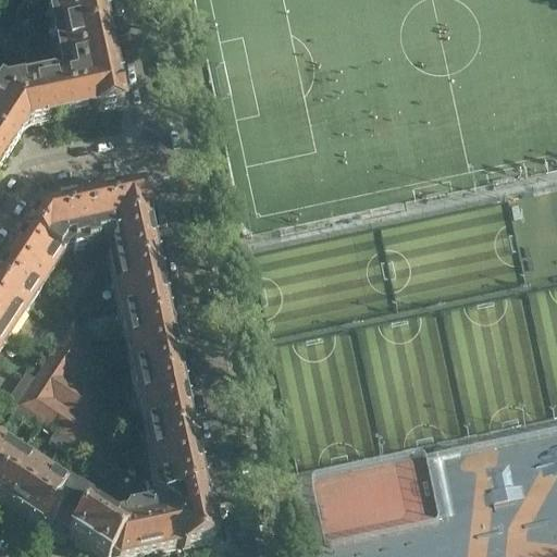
[(44,0),(47,11),(98,0),(97,0),(44,0)]
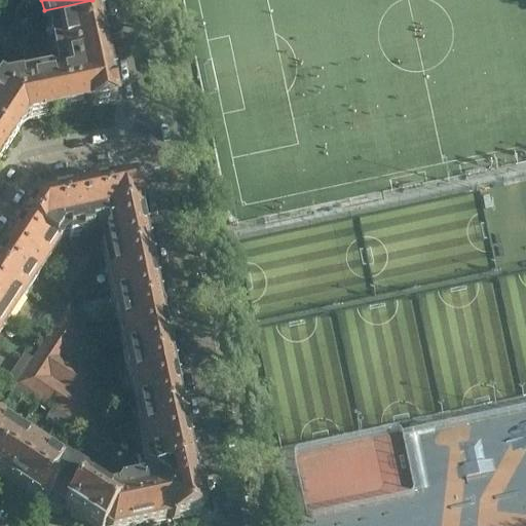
[(99,34),(92,3),(92,0),(44,10),(51,44),(99,34)]
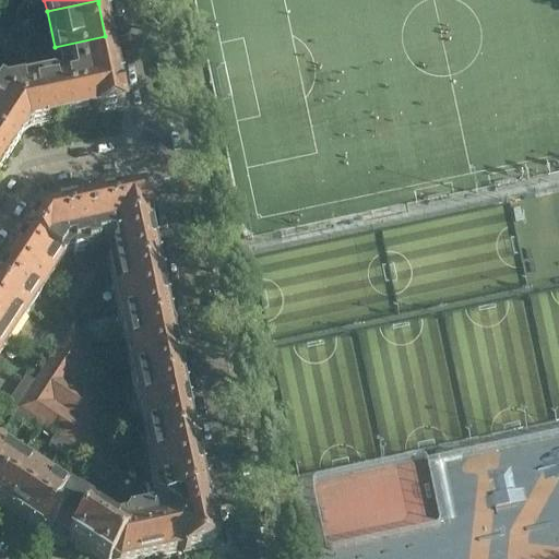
[(11,46),(16,37),(8,31),(1,39),(11,46)]
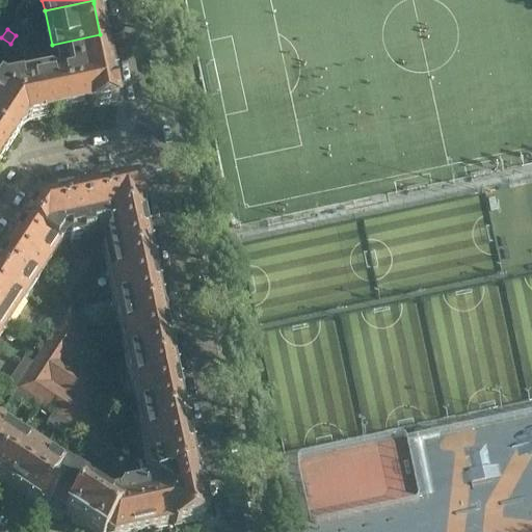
[(106,65),(100,34),(52,45),(59,78),(107,68),(107,65),(106,65)]
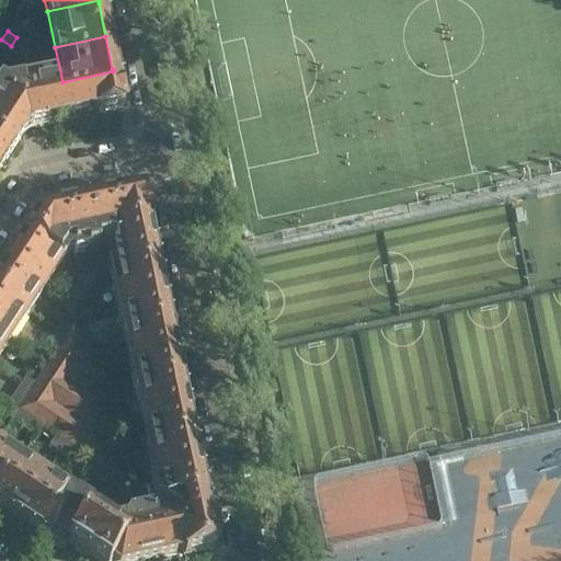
[(122,111),(114,75),(113,71),(63,82),(59,87),(63,98),(65,98),(70,122),(122,111)]
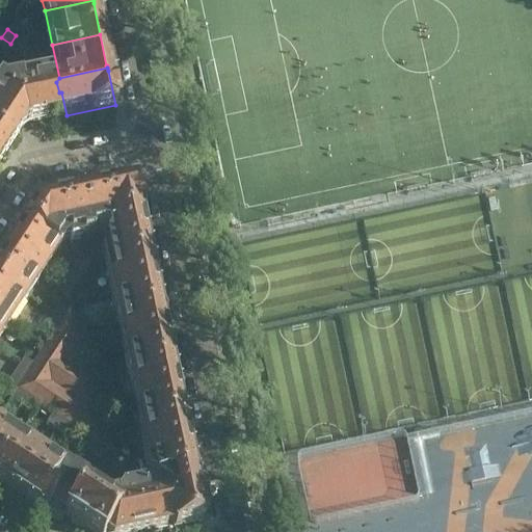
[(67,115),(61,92),(59,92),(56,82),(51,78),(0,88),(0,92),(25,124),(67,115)]
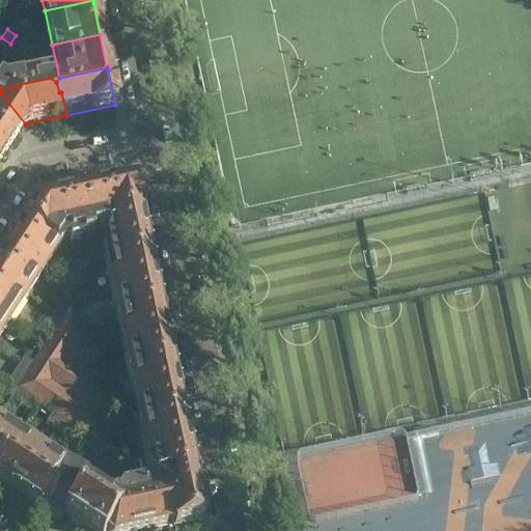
[(25,123),(0,92),(0,143),(7,149),(24,123),(25,123)]
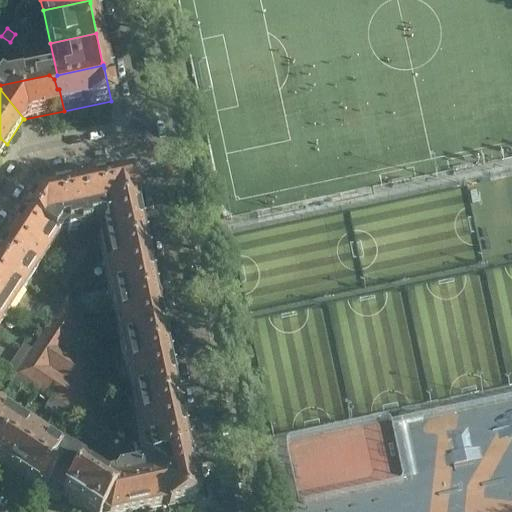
[(137,225),(128,183),(129,183),(128,179),(123,180),(99,185),(107,225),(103,226),(104,231),(137,225)]
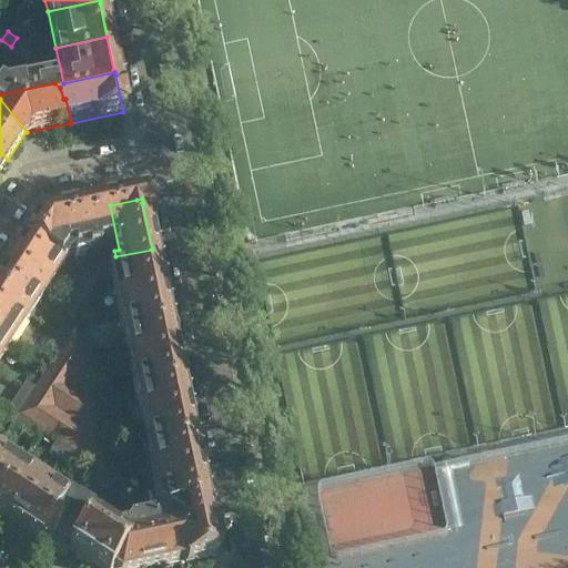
[(119,250),(110,205),(63,215),(72,257),(73,260),(85,257),(87,262),(98,260),(97,255),(114,251),(119,250)]
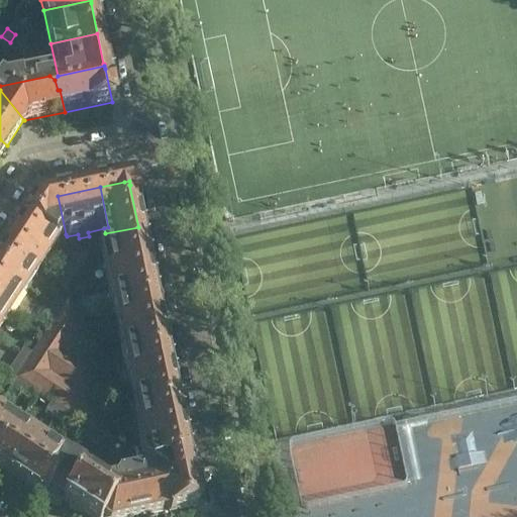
[(66,234),(58,196),(33,201),(20,221),(54,243),(59,235),(66,234)]
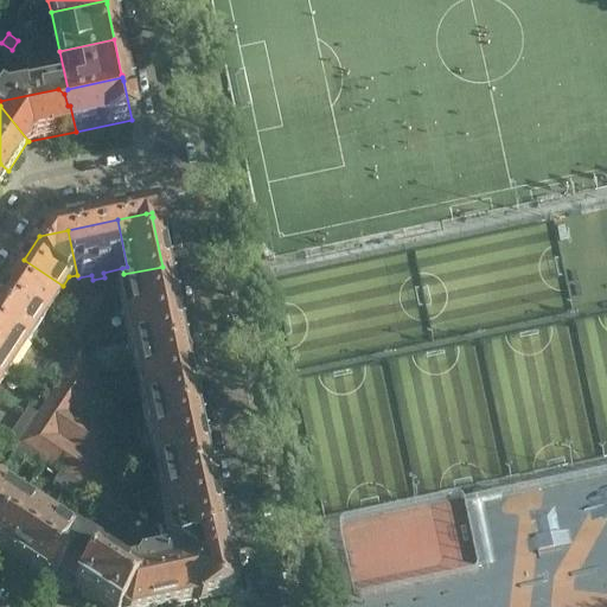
[(53,301),(63,286),(24,260),(6,286),(50,314),(57,304),(53,301)]
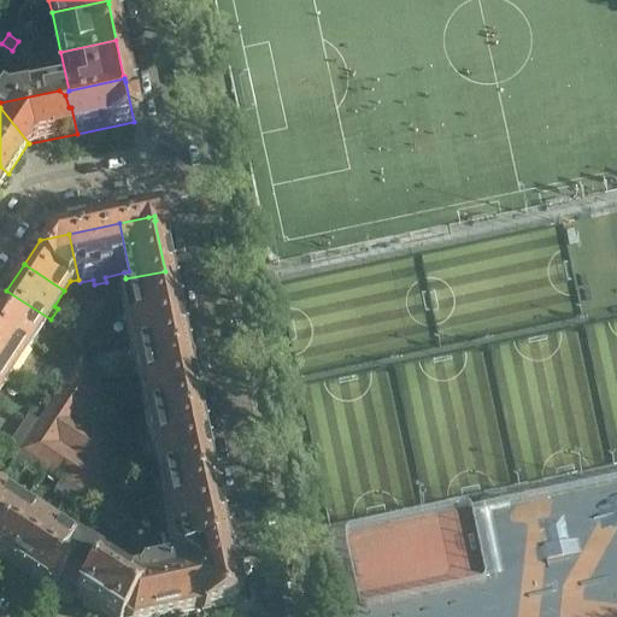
[(171,301),(165,271),(125,278),(122,285),(127,311),(171,301)]
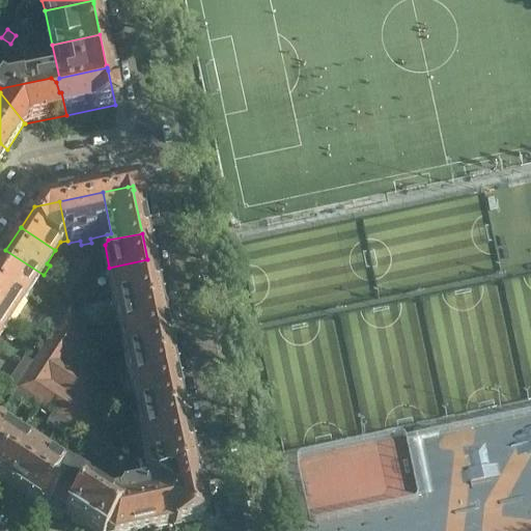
[(44,275),(5,250),(0,258),(0,279),(25,296),(33,283),(37,285),(44,275)]
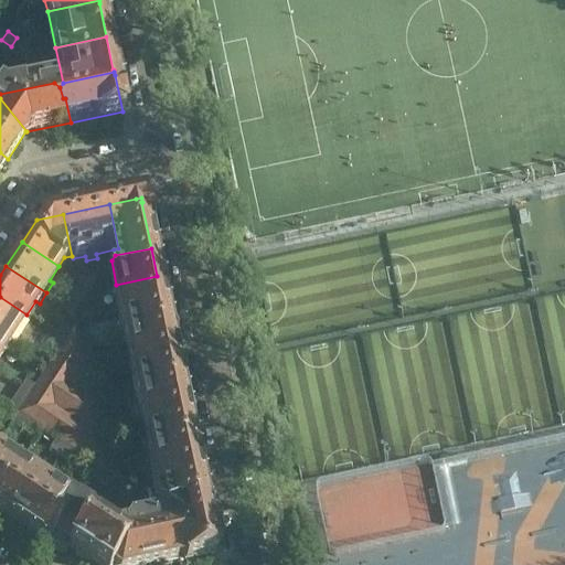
[(88,286),(94,276),(85,270),(78,279),(88,286)]
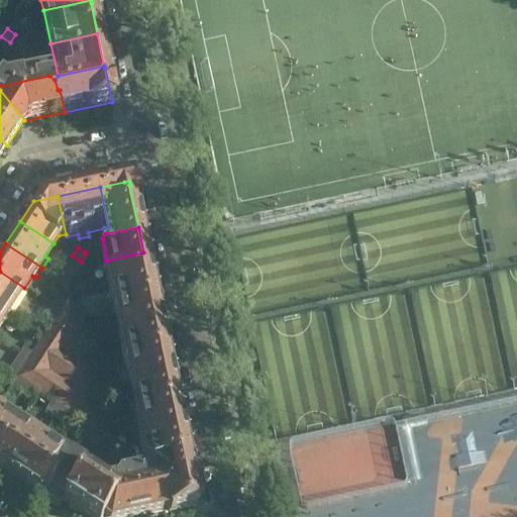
[(149,279),(143,252),(106,261),(109,275),(106,276),(108,287),(149,279)]
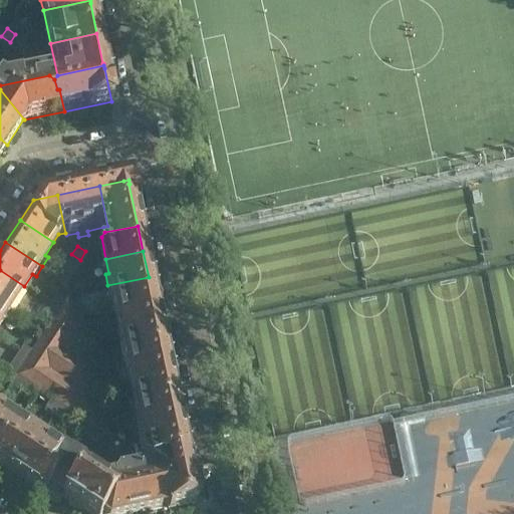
[(75,267),(80,260),(71,254),(66,261),(75,267)]
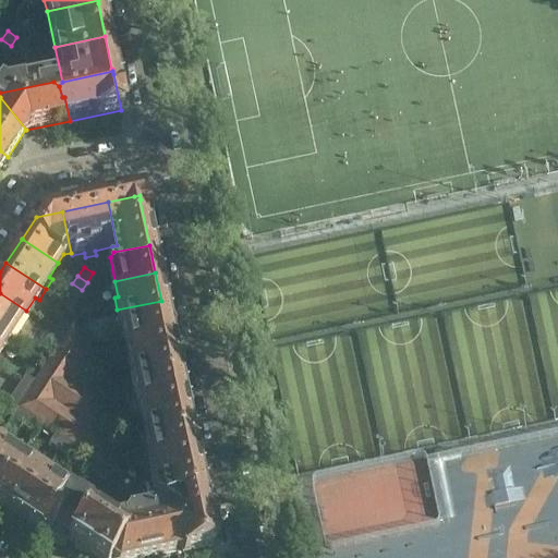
[(76,298),(82,290),(72,283),(68,291),(76,298)]
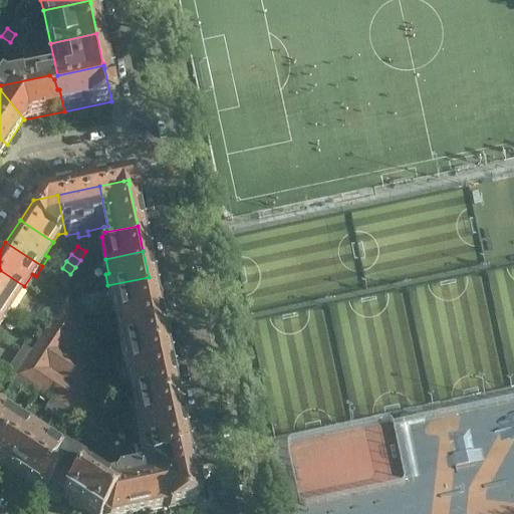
[(65,282),(70,274),(62,268),(57,276),(65,282)]
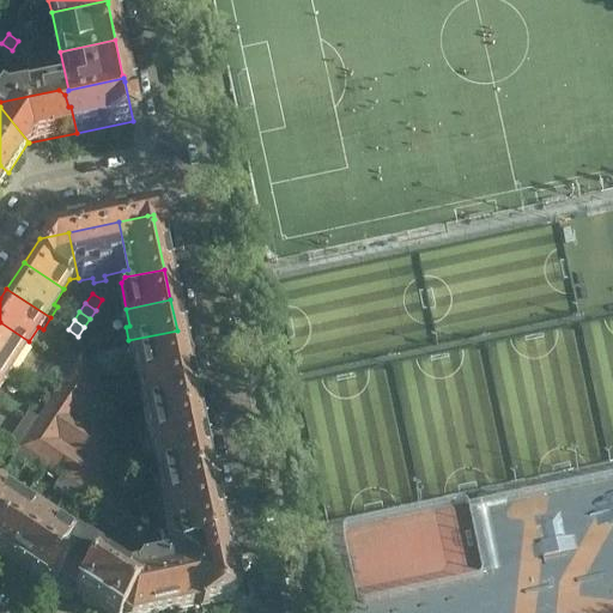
[(0,393),(0,384),(22,353),(25,356),(32,344),(29,341),(0,322),(0,394),(0,393)]
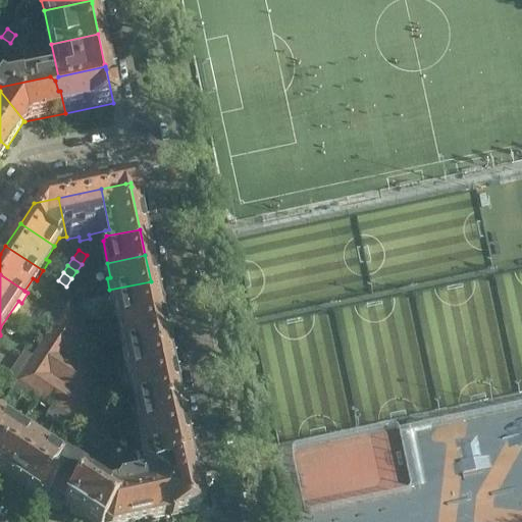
[(156,308),(151,281),(109,290),(111,302),(115,301),(118,315),(156,308)]
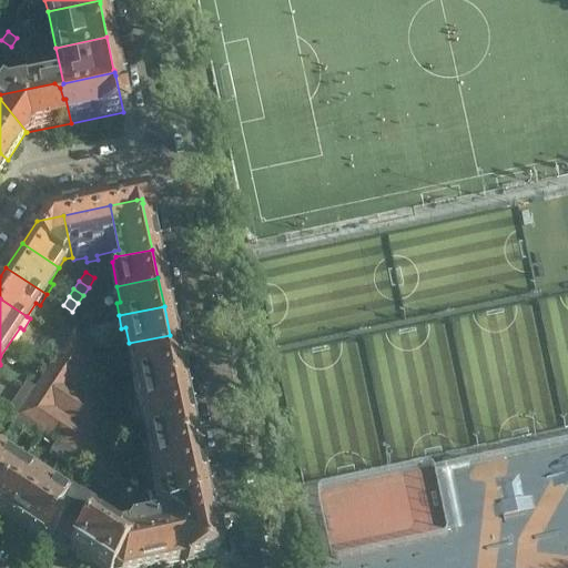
[(66,342),(72,333),(62,326),(57,335),(66,342)]
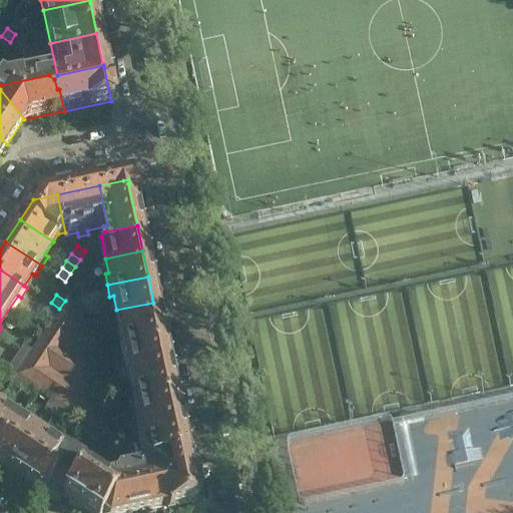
[(97,433),(97,432),(94,422),(92,412),(86,380),(84,371),(82,361),(77,339),(75,329),(73,319),(71,309),(68,296),(65,301),(59,309),(54,318),(31,352),(26,360),(20,369),(15,377),(14,378),(16,380),(25,385),(33,391),(51,403),(60,408),(68,414),(79,421),(87,426),(96,432),(97,433)]
